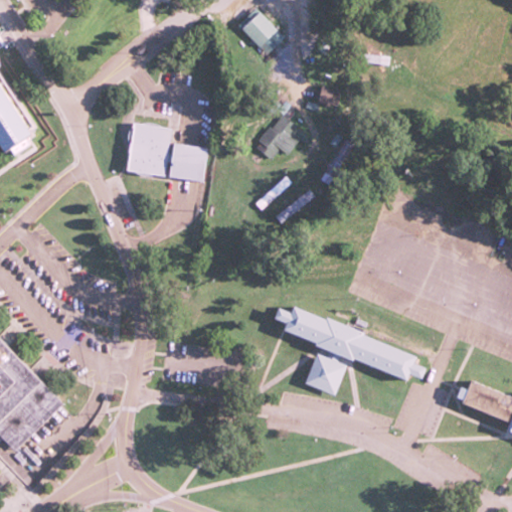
[(234,25),(252,8),(281,38),(273,46),(266,38),(256,48),(234,25)]
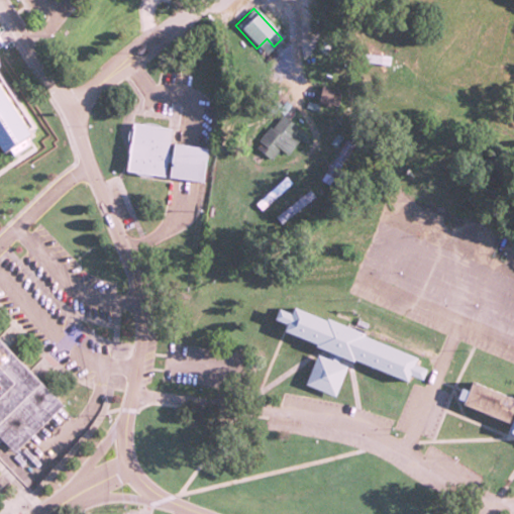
[(0,84),(33,134),(25,139),(29,144),(13,155),(10,150),(4,153),(0,147),(0,84)]
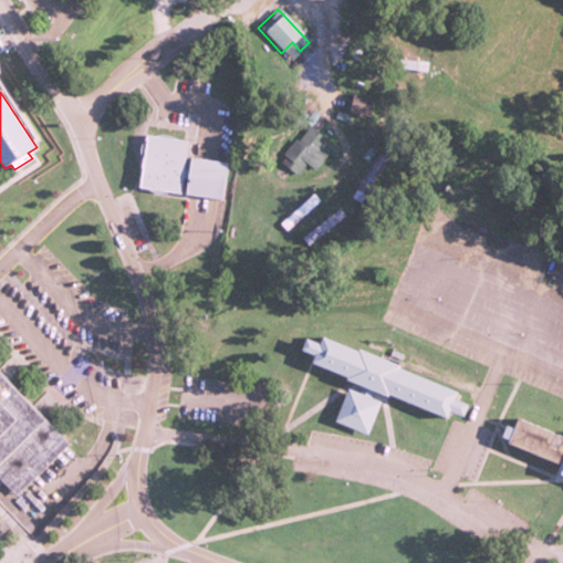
[(353,94),(372,98),(367,115),(348,111),(353,94)]
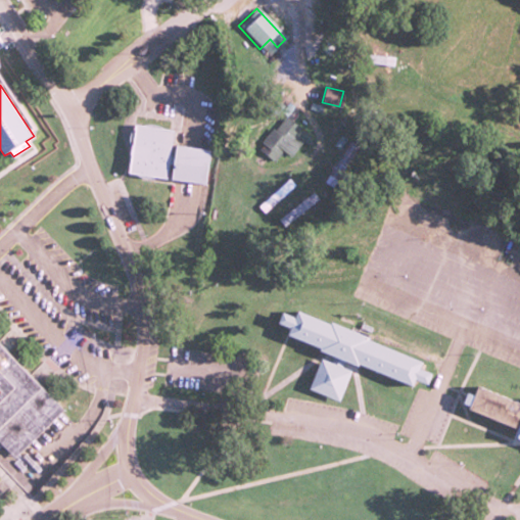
[(272,128),(274,131),(284,117),(306,135),(289,158),(281,152),(274,161),(258,150),(263,145),(261,143),(272,128)]
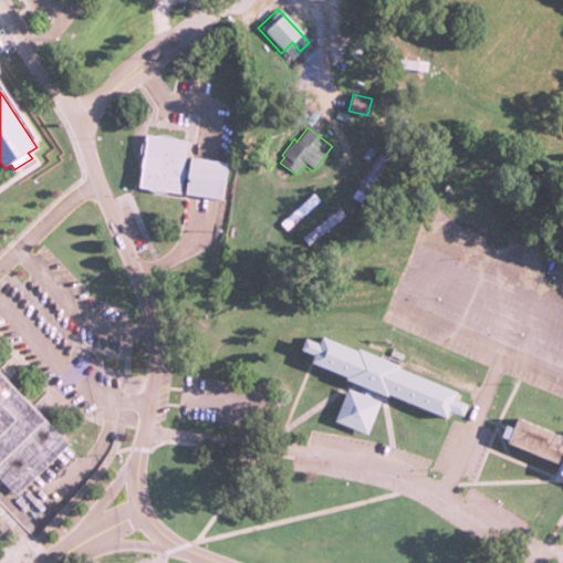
[(144,135),(188,141),(181,191),(137,185),(144,135)]
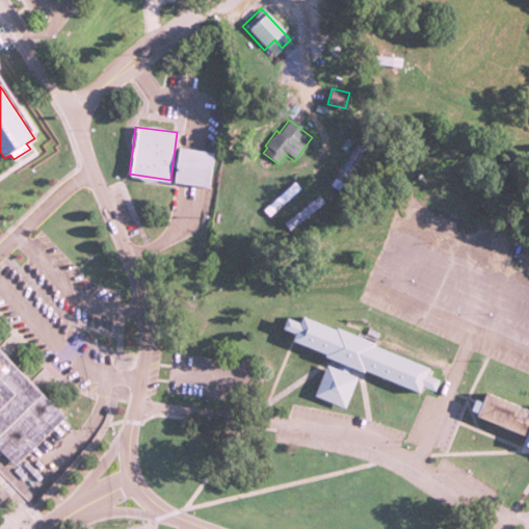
[(179,148),(213,153),(207,188),(174,183),(179,148)]
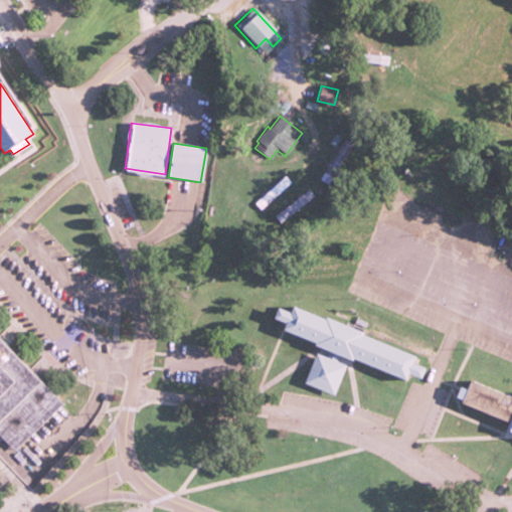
[(295,306),(327,319),(328,317),(365,332),(364,335),(417,356),(414,362),(427,367),(421,378),(410,373),(406,382),(340,355),(337,362),(347,366),(335,396),(305,384),(317,354),(324,357),(327,350),(284,332),(288,323),(276,318),(281,308),(292,313),(295,306)]
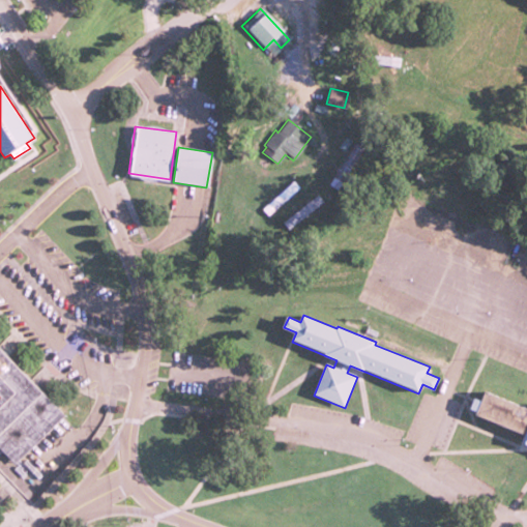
[(0,351),(65,419),(16,467),(0,450),(0,351)]
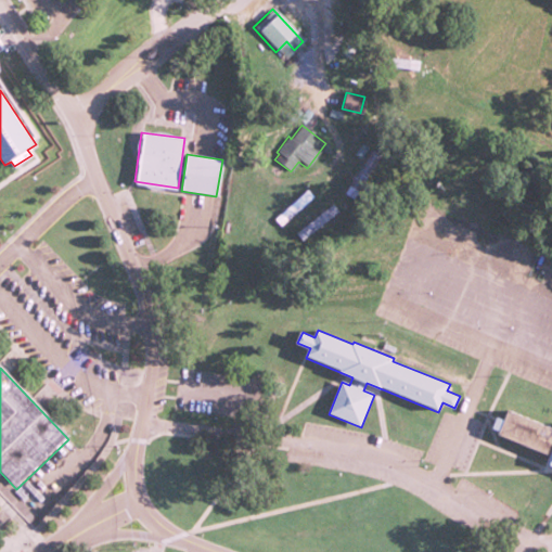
[(511,411),(551,427),(551,454),(501,435),(502,431),(495,427),(499,418),(506,420),(511,411)]
